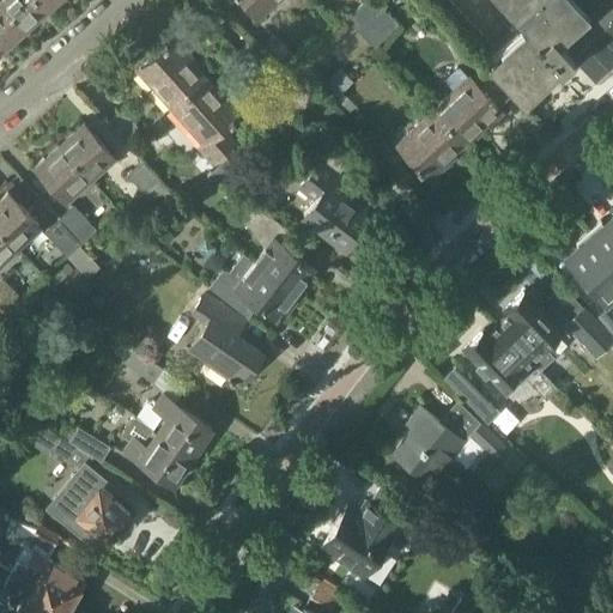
[(0,0),(25,28),(46,8),(37,0),(0,0)]
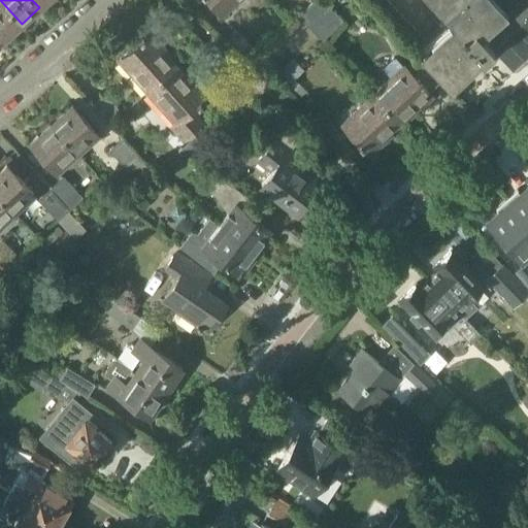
[(0,0),(0,38),(2,41),(22,24),(0,0)]
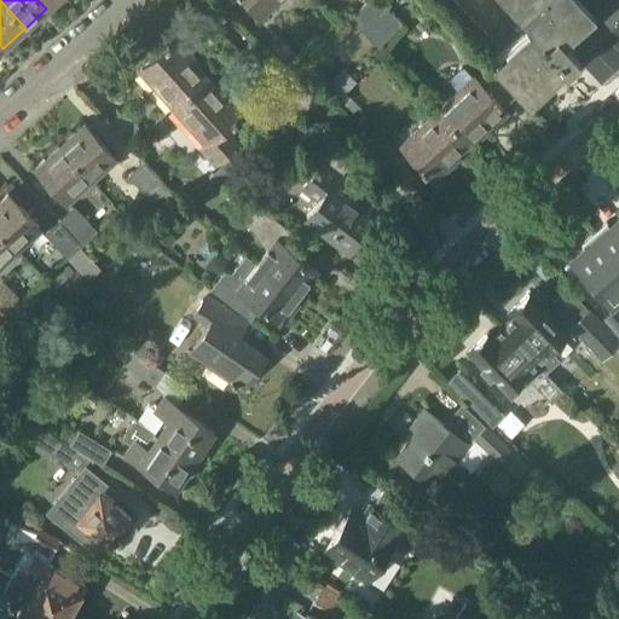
[(246,0),(261,17),(279,0),(246,0)]
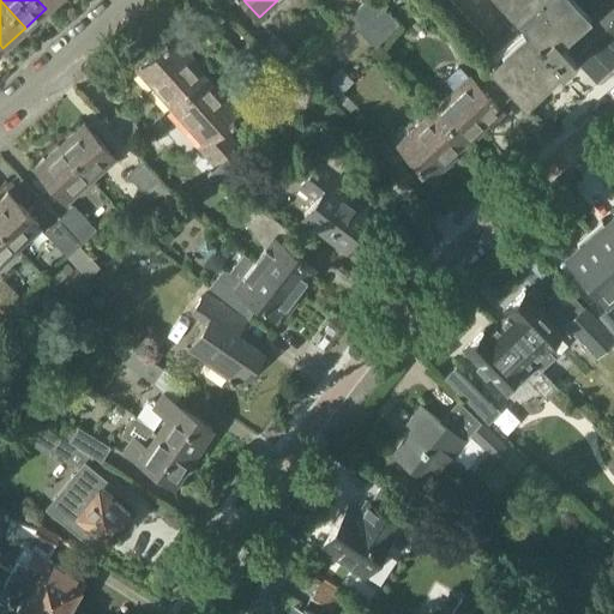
[(361,32),(384,8),(375,0),(366,0),(347,19),(361,32)]
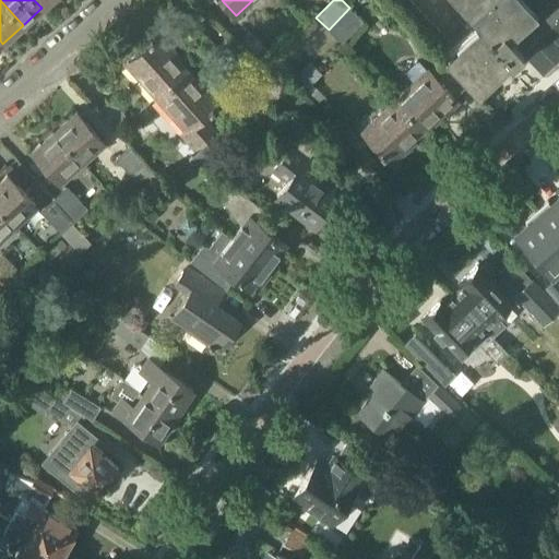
[(391,0),(437,48),(445,39),(409,0),(391,0)]
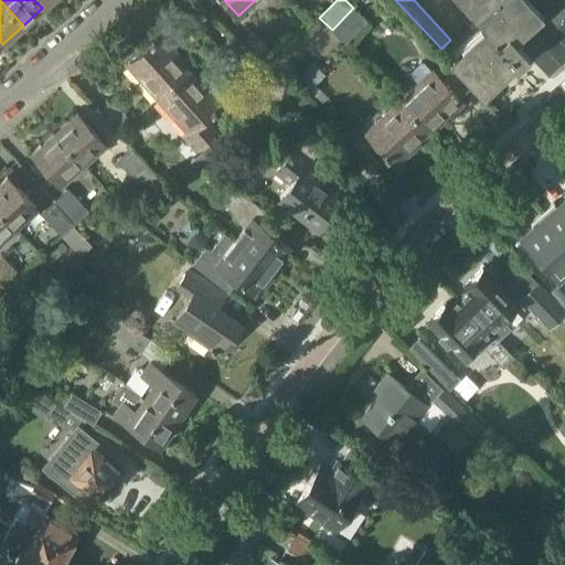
[(564,0),(462,0),(476,13),(480,9),(491,21),(483,28),(482,25),(449,56),(481,92),(513,63),(515,64),(528,52),(548,75),(564,60),(564,0)]
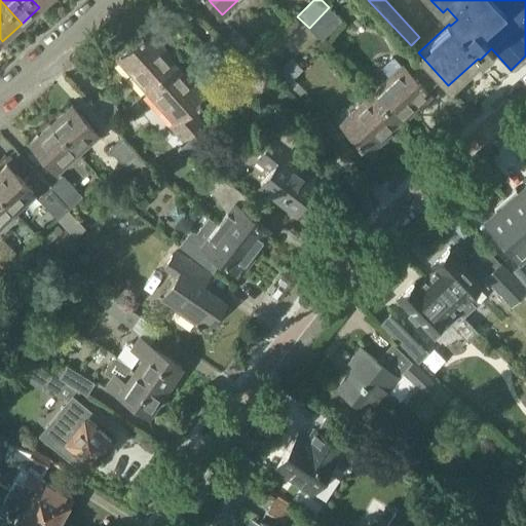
[(329,7),(309,28),(323,41),(343,21),(329,7)]
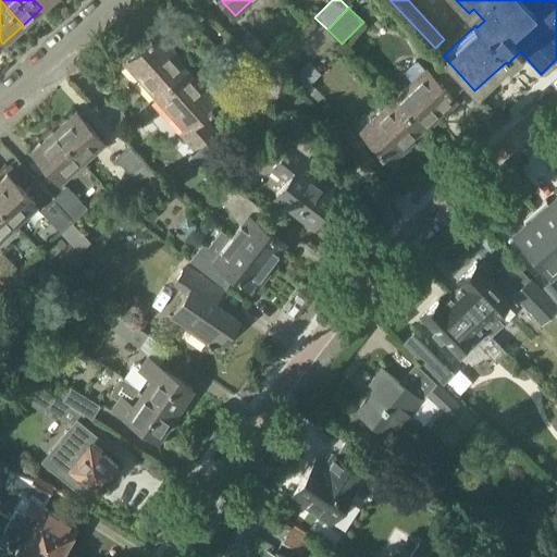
[(236,44),(258,64),(270,52),(248,32),(236,44)]
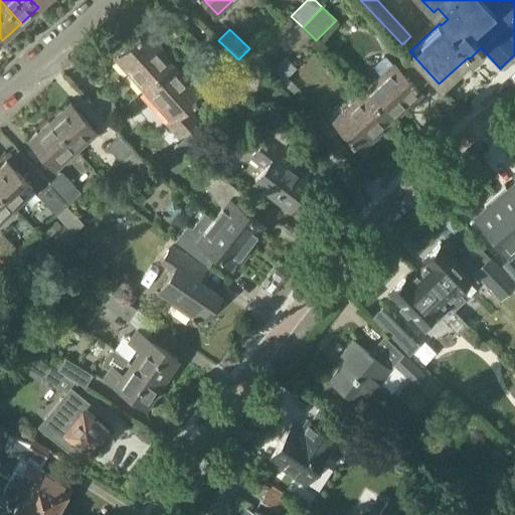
[(145,91),(172,65),(161,53),(164,50),(163,48),(162,49),(148,33),(148,32),(147,31),(117,59),(145,91)]
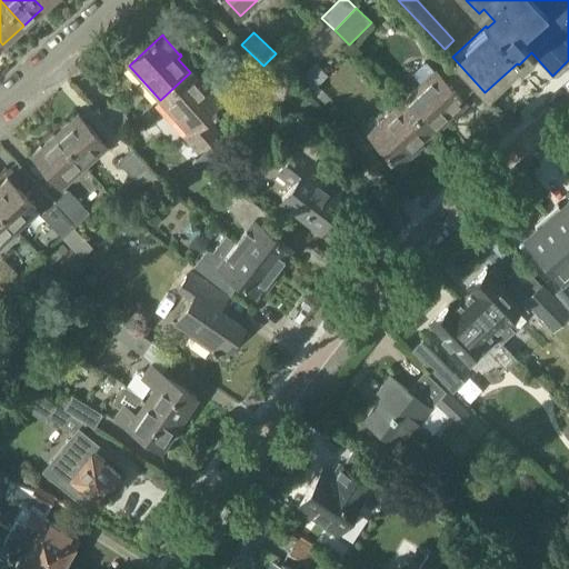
[(315,62),(300,79),(311,90),(327,73),(316,63),(315,62)]
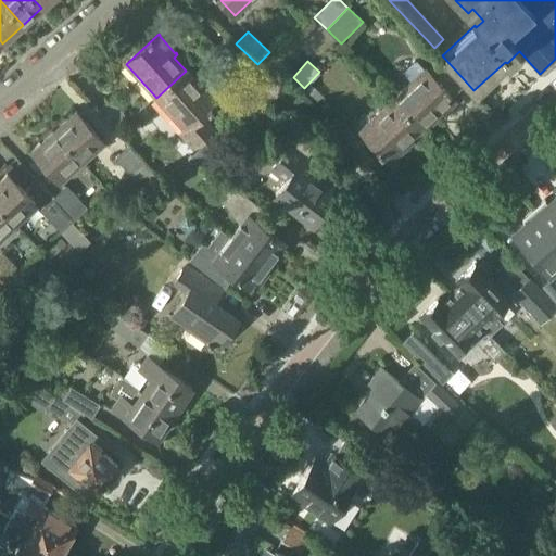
[(454,104),(456,102),(418,61),(415,61),(405,70),(405,72),(414,81),(393,100),(420,130),(433,117),(437,121),(438,119),(438,118),(454,103),(454,104)]
